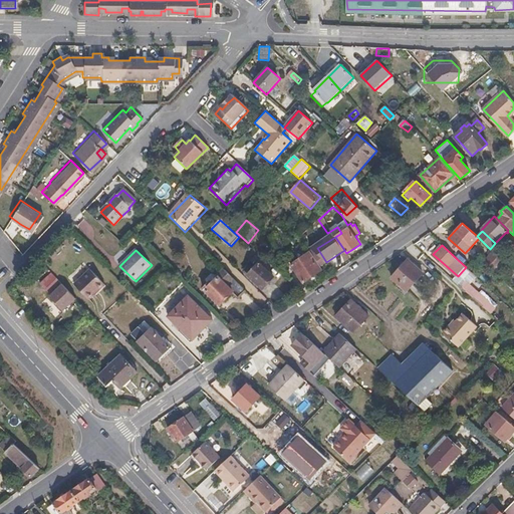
[(320,267),(326,262),(324,260),(313,250),(292,265),(303,282),(322,270),(320,267)]
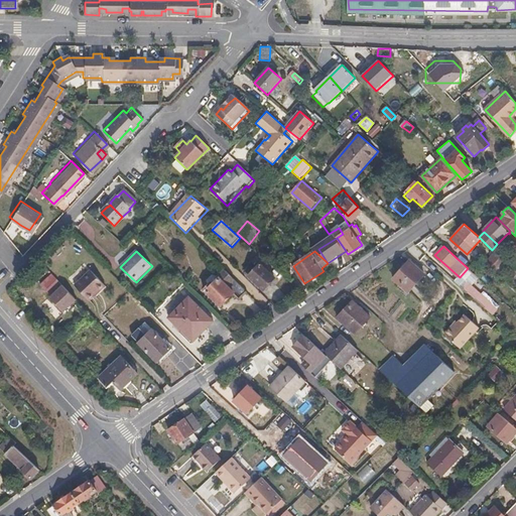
[(495,264),(501,257),(495,252),(485,263),(491,268),(495,264)]
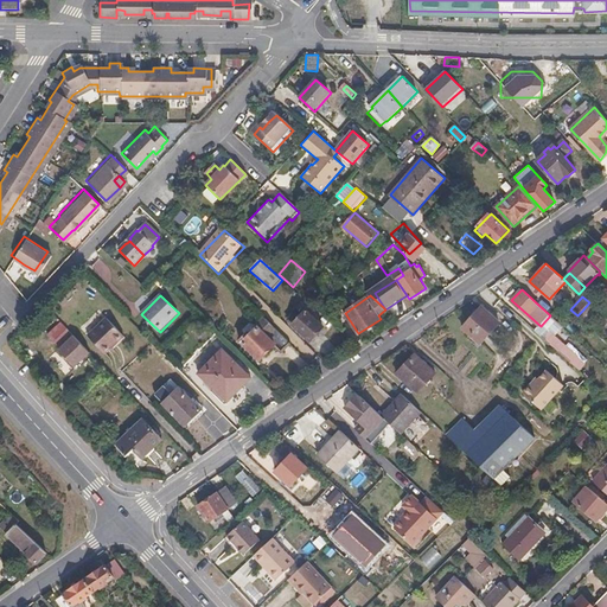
[(480,344),(499,323),(480,307),(462,327),(480,344)]
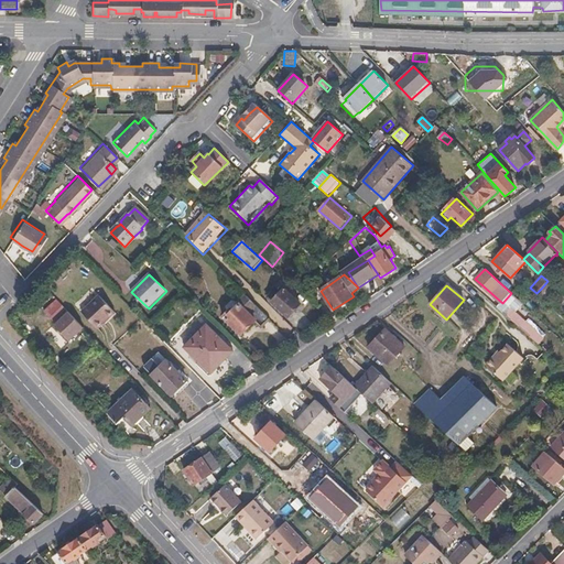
[(546,293),(541,289),(537,293),(528,302),(533,307),(546,293)]
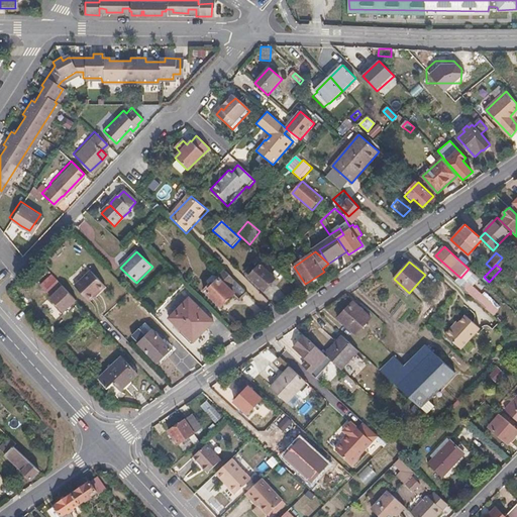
[(245,274),(265,291),(276,280),(261,266),(255,271),(251,268),(245,274)]
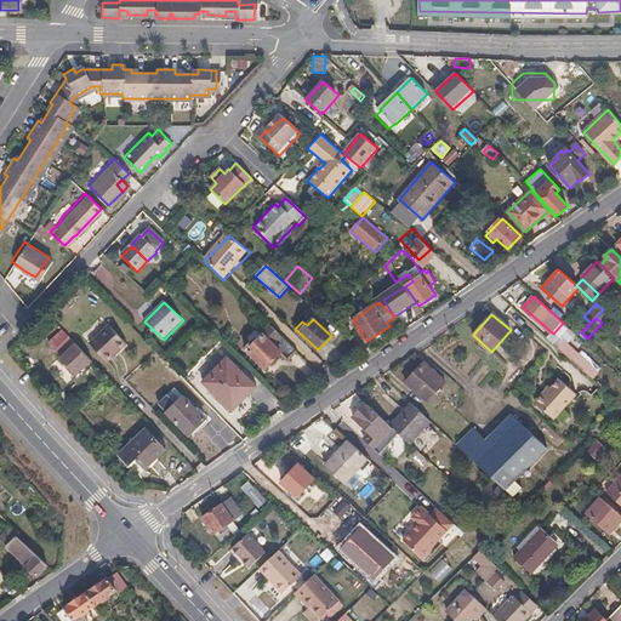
[(91,343),(109,362),(127,345),(109,326),(91,343)]
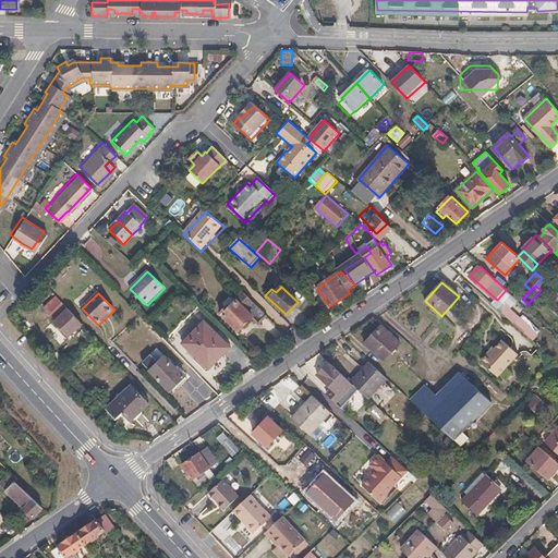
[(258,325),(266,316),(243,293),(234,302),(235,303),(229,310),(227,307),(220,314),(238,332),(252,318),(258,325)]
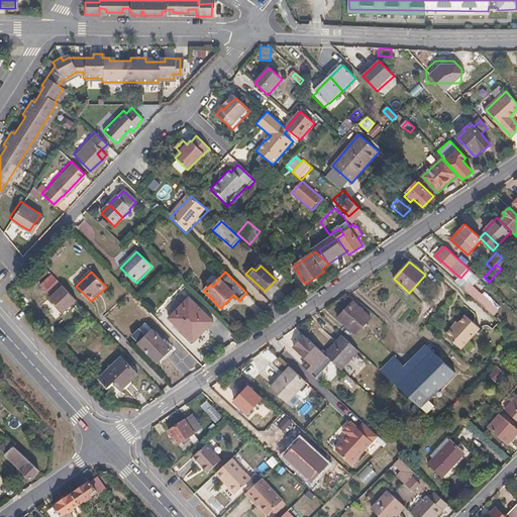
[(64,286),(53,275),(42,285),(53,296),(50,298),(65,314),(78,302),(64,286)]
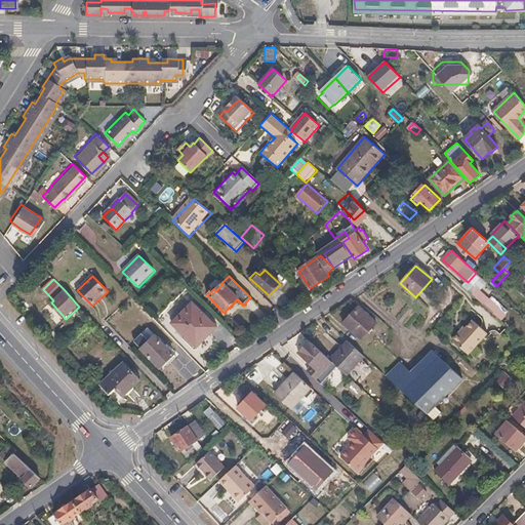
[(172,324),(197,349),(217,328),(193,303),(172,324)]
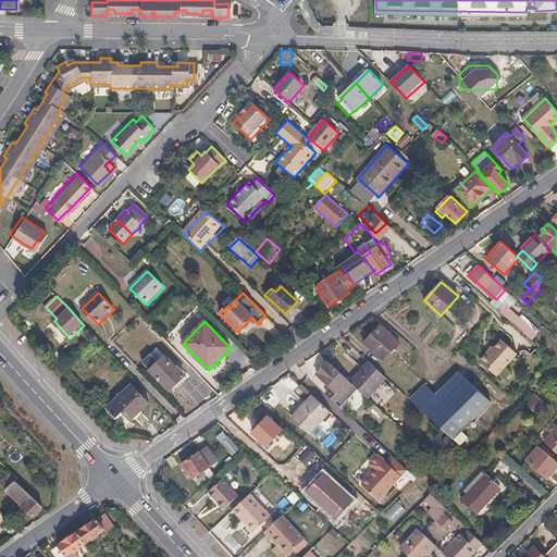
[(363,342),(384,360),(399,342),(380,324),(363,342)]
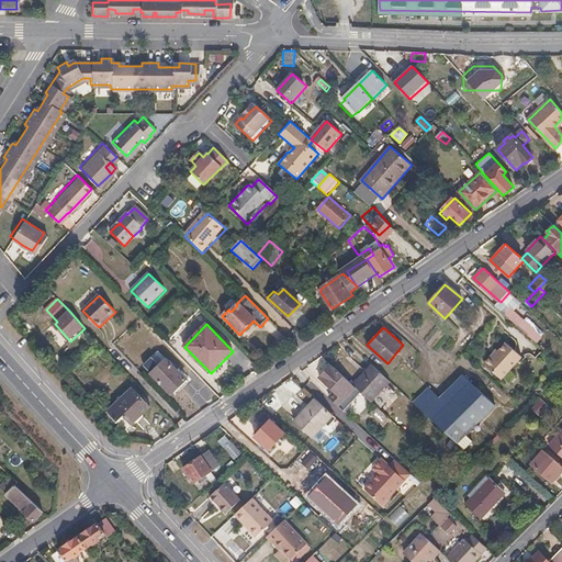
[(484,363),(502,379),(523,356),(506,343),(492,358),(490,357),(484,363)]
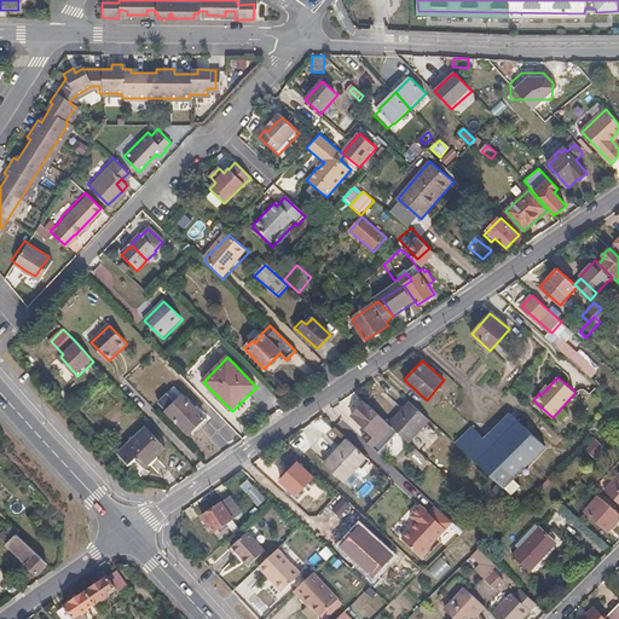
[(167,412),(189,435),(206,420),(184,397),(167,412)]
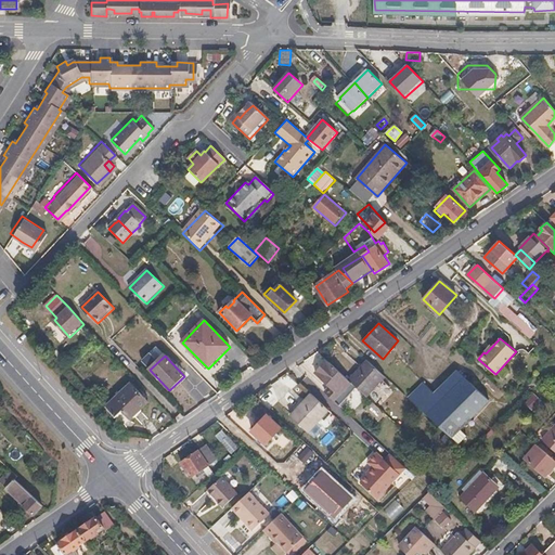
[(368,397),(386,376),(366,359),(348,379),(356,386),(368,397)]
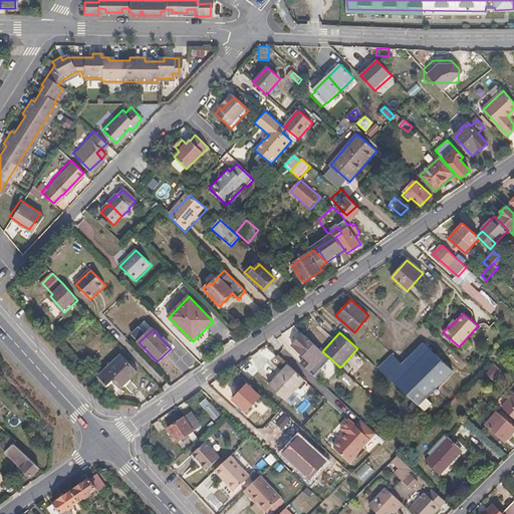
[(301,362),(314,374),(329,357),(322,351),(321,351),(302,334),(292,344),(306,357),(301,362)]
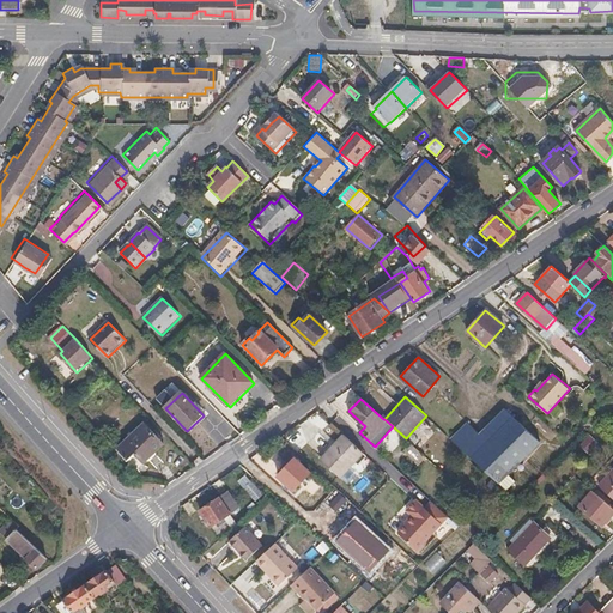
[(511,473),(540,443),(511,417),(505,408),(480,434),(468,422),(460,429),(451,439),(501,485),(508,491),(519,480),(511,473)]
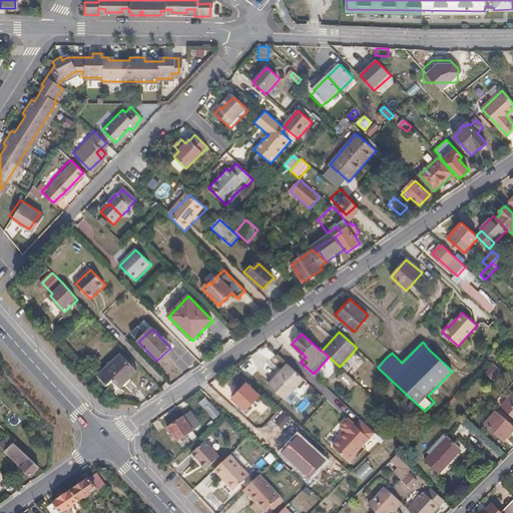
[(121,355),(99,376),(107,385),(115,394),(121,388),(122,387),(125,387),(130,381),(131,378),(137,373),(121,355)]
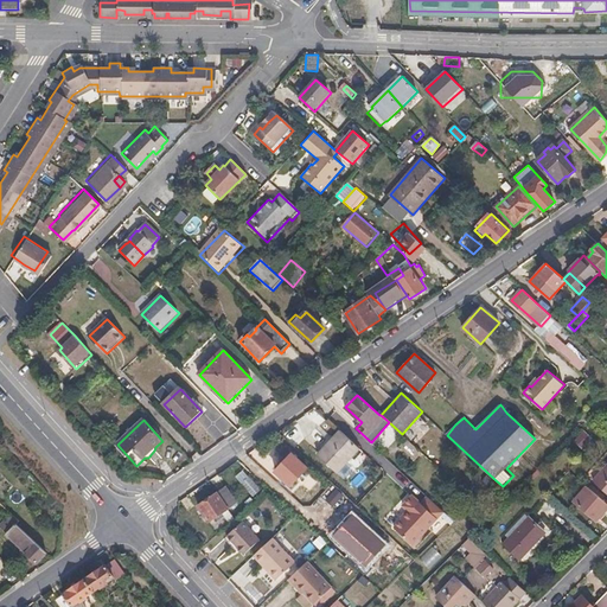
[(318,453),(338,473),(360,448),(340,429),(318,453)]
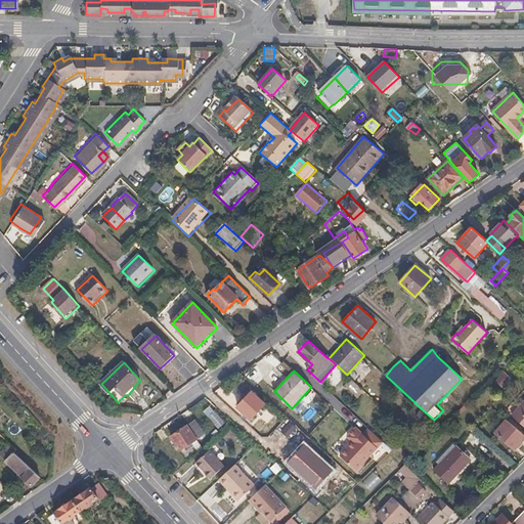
[(496,381),(503,387),(512,379),(505,372),(496,381)]
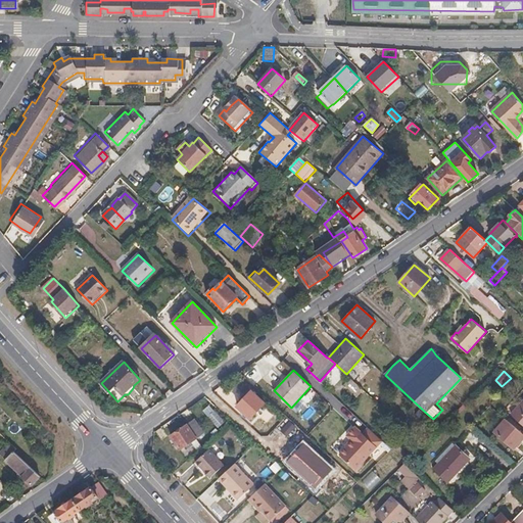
[(352,402),(364,389),(350,378),(339,390),(352,402)]
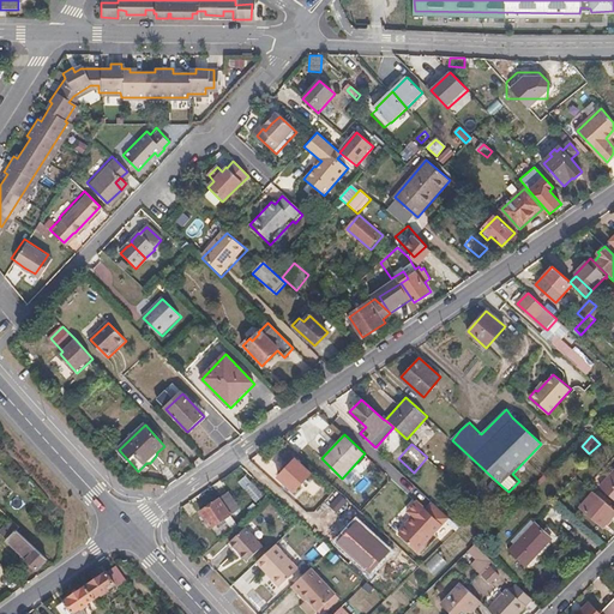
[(295,458),(278,476),(295,491),(311,473),(295,458)]
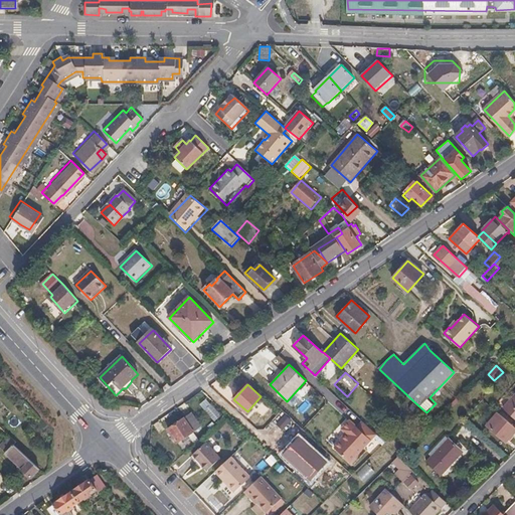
[(514,384),(500,400),(505,405),(503,407),(514,418),(514,384)]
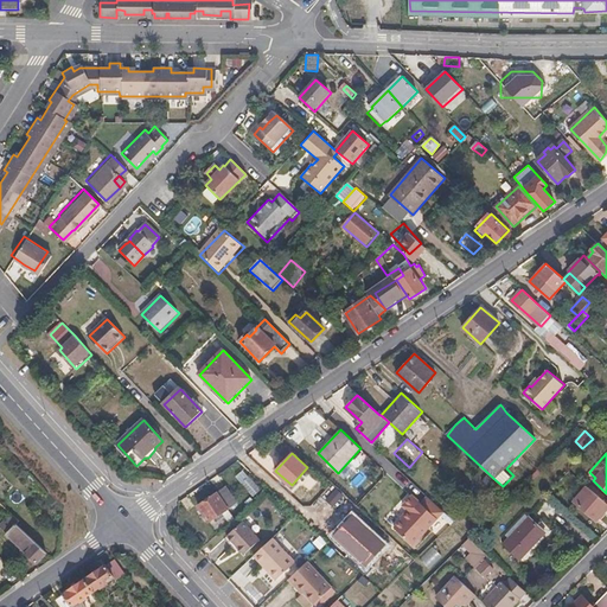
[(550,492),(551,493),(554,496),(573,475),(569,472),(550,492)]
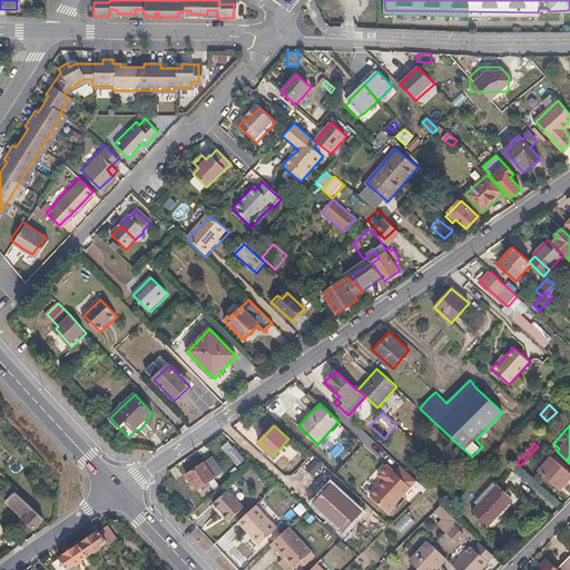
[(215,479),(224,472),(214,457),(204,463),(215,479)]
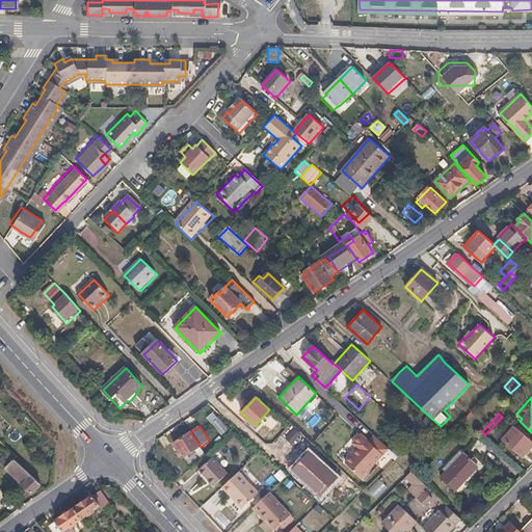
[(524,456),(531,446),(531,442),(514,427),(503,439),(524,456)]
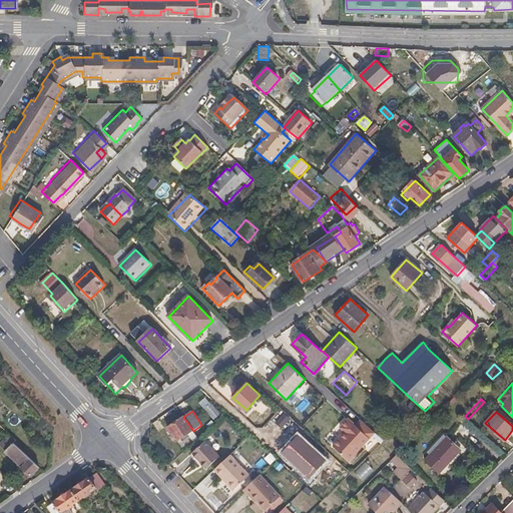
[(177,441),(189,433),(193,431),(183,417),(167,427),(177,441)]
